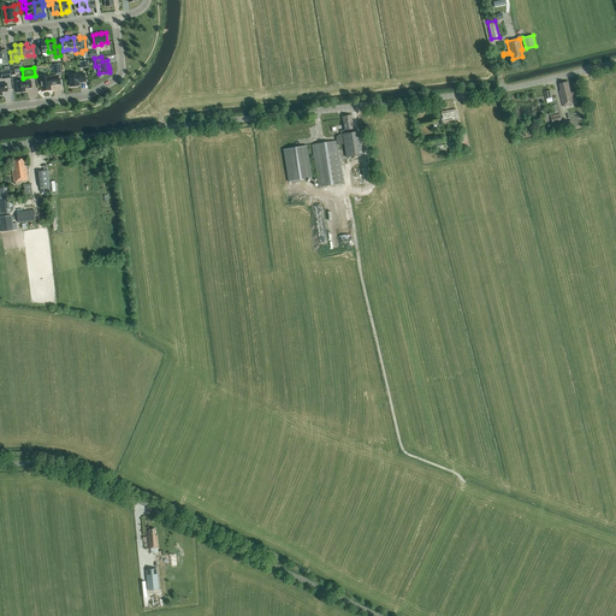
[(69,75),(70,87),(80,86),(78,82),(86,82),(84,73),(77,75),(77,73),(69,75)]
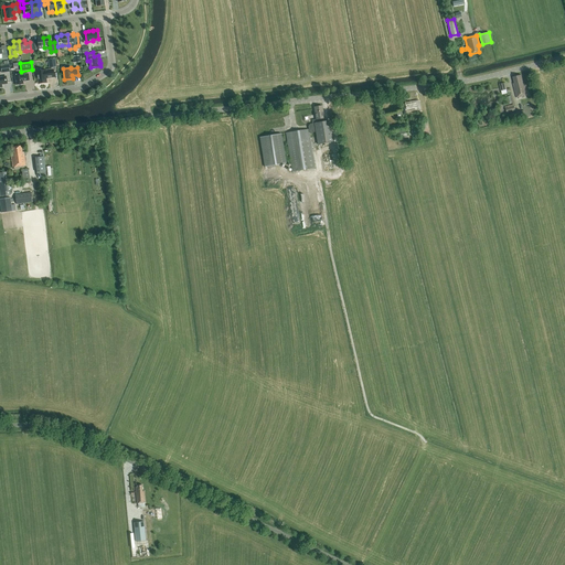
[(36,72),(39,84),(46,82),(45,77),(48,77),(48,78),(54,77),(53,70),(45,71),(36,72)]
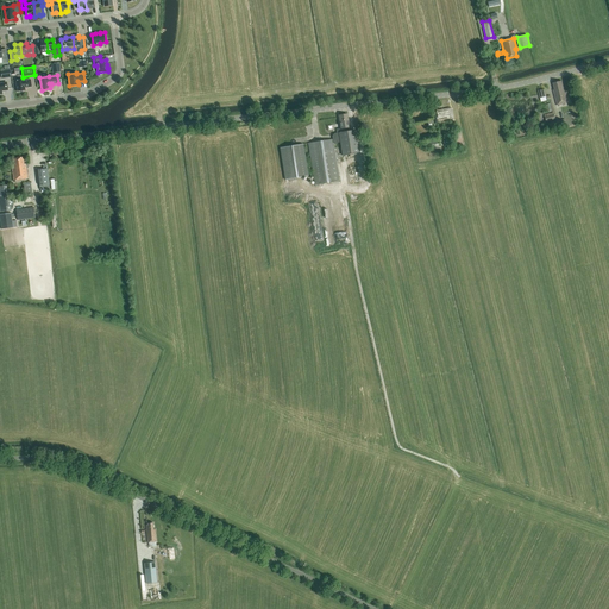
[(24,81),(24,80),(16,81),(18,92),(25,92),(25,88),(32,87),(31,80),(24,81)]
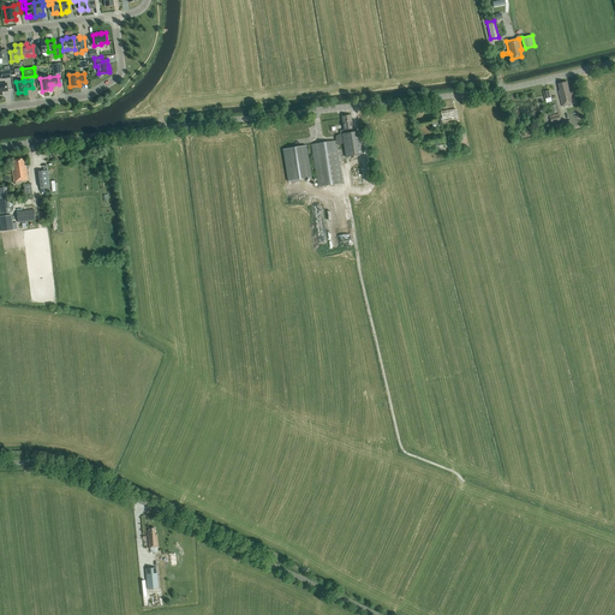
[(562,106),(574,103),(571,88),(569,89),(567,82),(559,84),(560,91),(559,91),(562,106)]
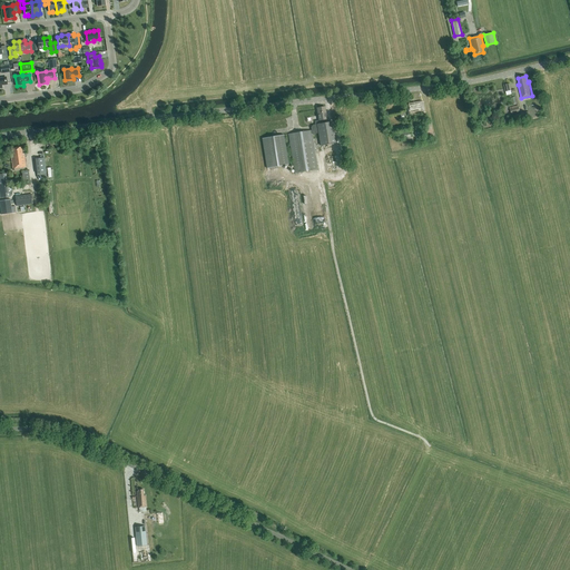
[(423,110),(422,101),(409,104),(410,109),(409,109),(409,112),(423,110)]
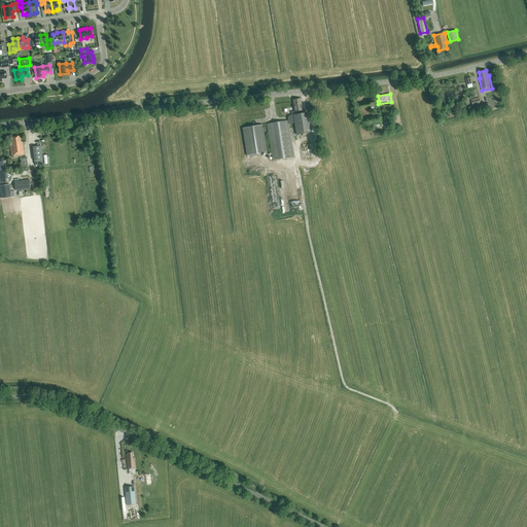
[(294,123),(296,135),(311,133),(307,112),(303,113),(301,99),(293,100),(294,111),(291,112),(291,115),(289,115),(287,117),(288,120),(267,125),(273,161),(294,156),(288,124),(294,123)]
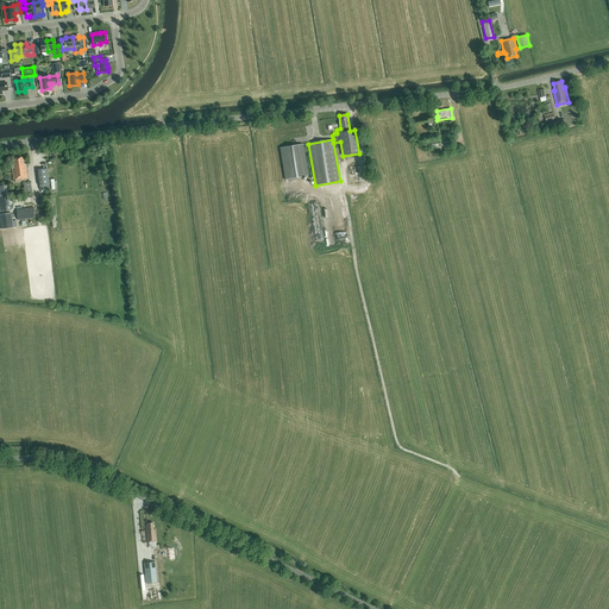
[(432,123),(438,123),(437,120),(437,117),(437,115),(432,117),(432,119),(427,119),(428,126),(432,126),(432,123)]
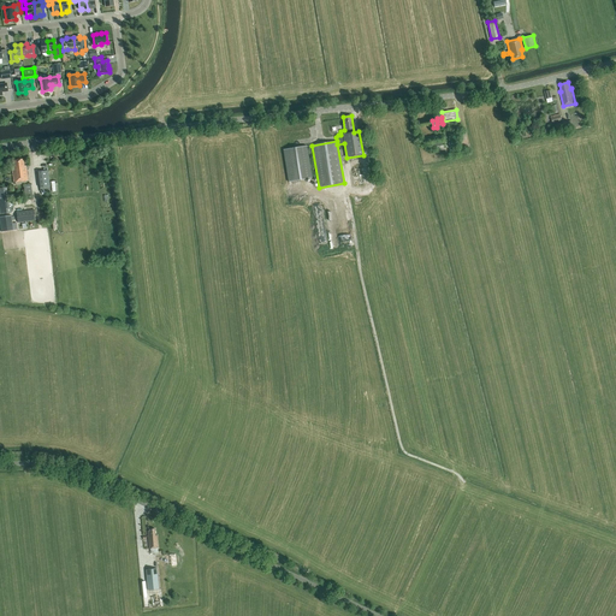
[(570,120),(555,125),(556,131),(573,126),(570,120)]
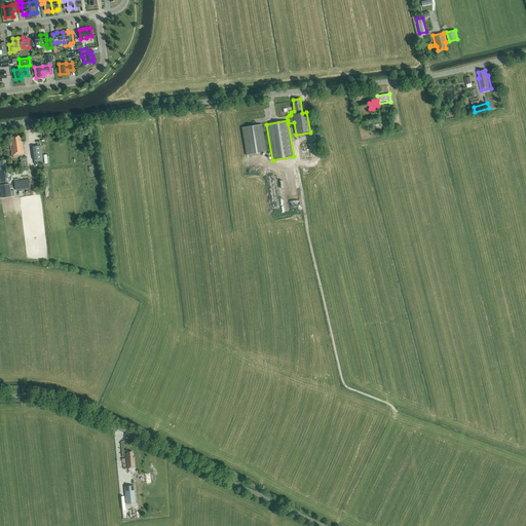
[(379,119),(367,121),(368,128),(374,127),(375,130),(380,128),(379,119)]
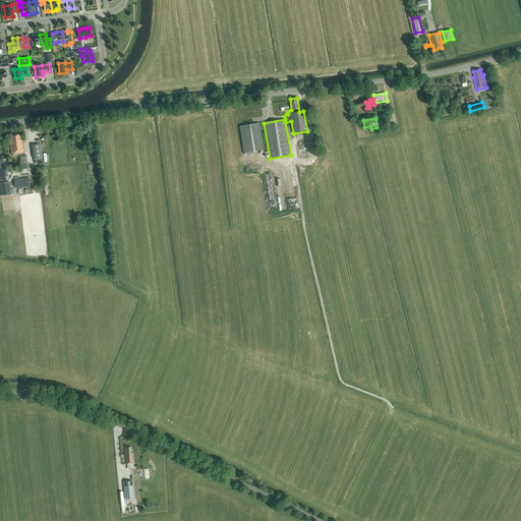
[(239,126),(244,154),(264,151),(259,123),(239,126)]
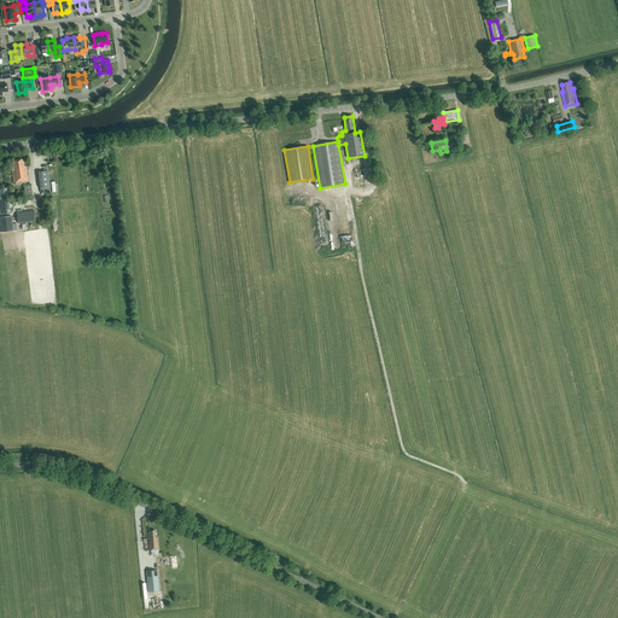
[(12,169),(15,182),(28,181),(27,167),(24,167),(24,161),(13,162),(13,169),(12,169)]
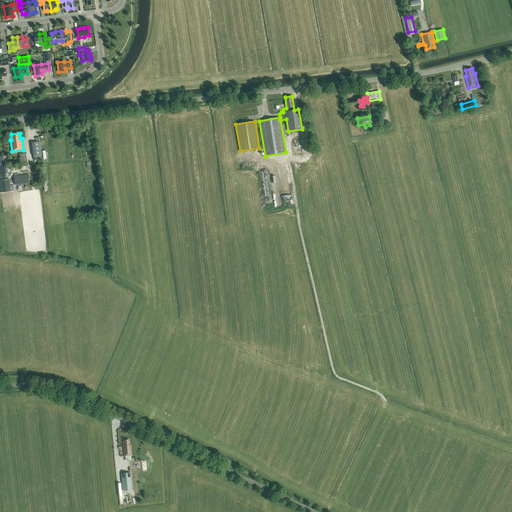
[(40,142),(31,143),(33,156),(42,155),(40,142)]
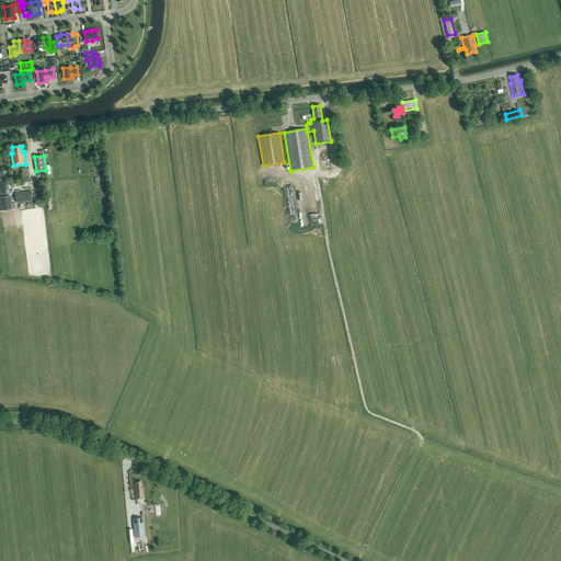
[(7,171),(0,171),(0,194),(10,194),(10,190),(13,190),(12,183),(9,184),(7,171)]
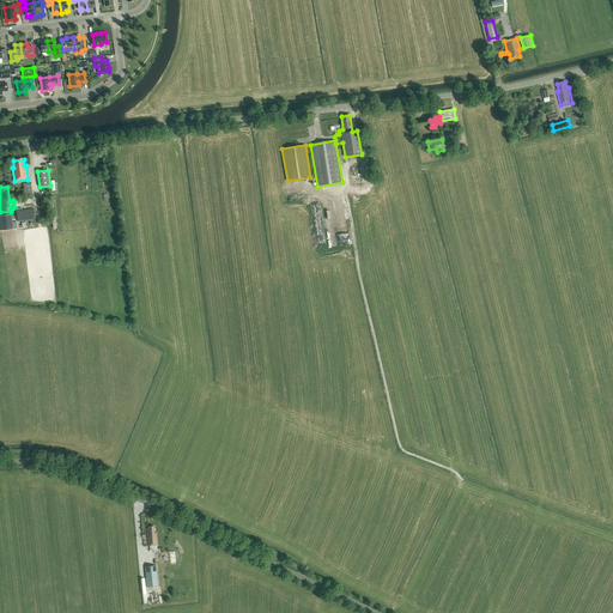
[(34,208),(16,211),(18,222),(35,219),(34,208)]
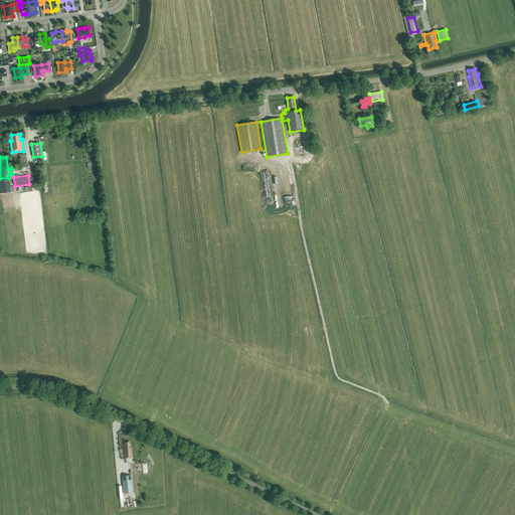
[(10,180),(0,180),(0,186),(1,194),(11,192),(10,180)]
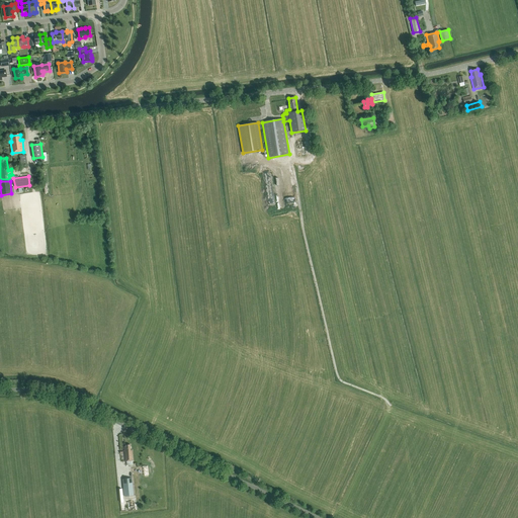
[(131,450),(131,445),(125,445),(125,446),(124,446),(125,461),(126,461),(126,465),(133,465),(133,461),(133,450),(131,450)]
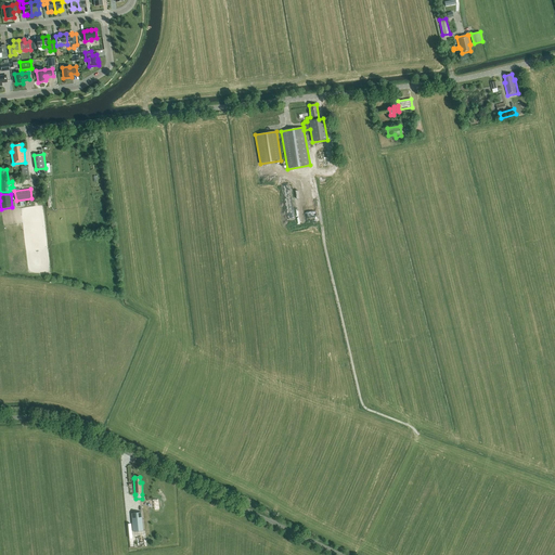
[(141,512),(131,513),(133,531),(143,531),(141,512)]
